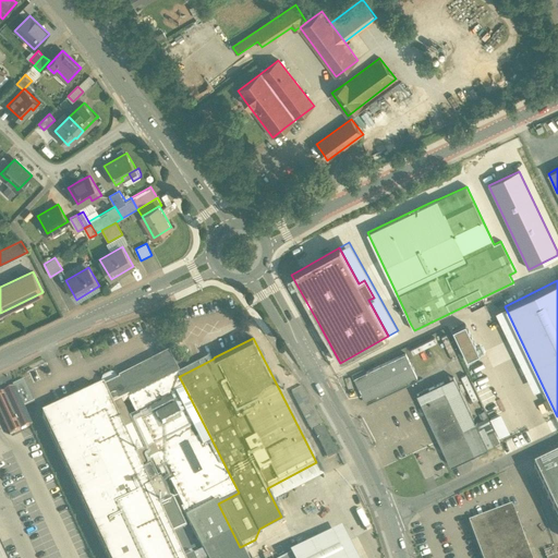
[(405,353),(355,377),(367,401),(417,377),(405,353)]
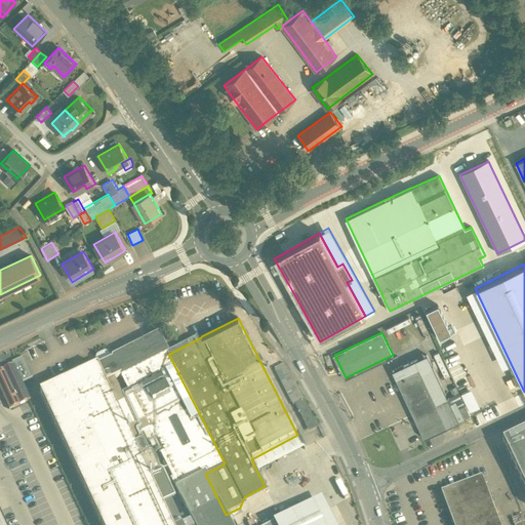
[(159,334),(112,359),(113,360),(122,376),(146,422),(151,433),(197,409),(168,354),(169,354),(159,334)]
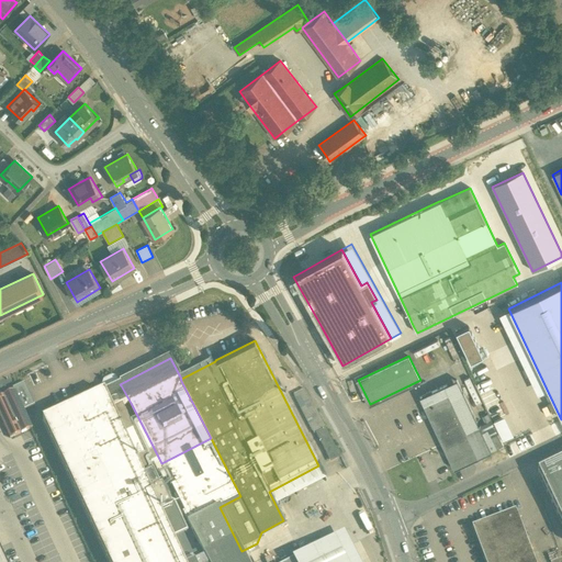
[(482,433),(457,379),(420,396),(448,457),(454,469),(479,458),(479,457),(491,451),(482,433)]
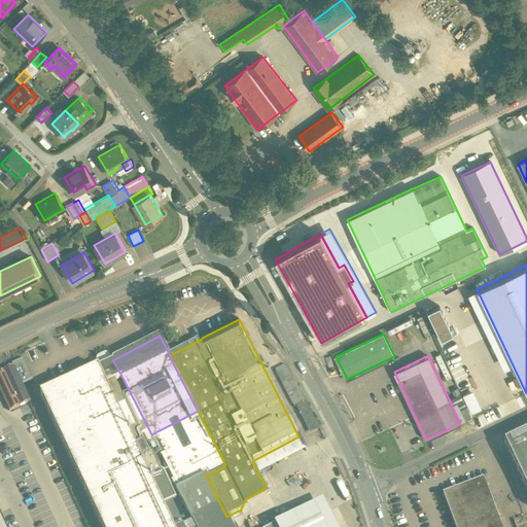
[(24,359),(12,364),(13,367),(15,371),(27,365),(24,359)]
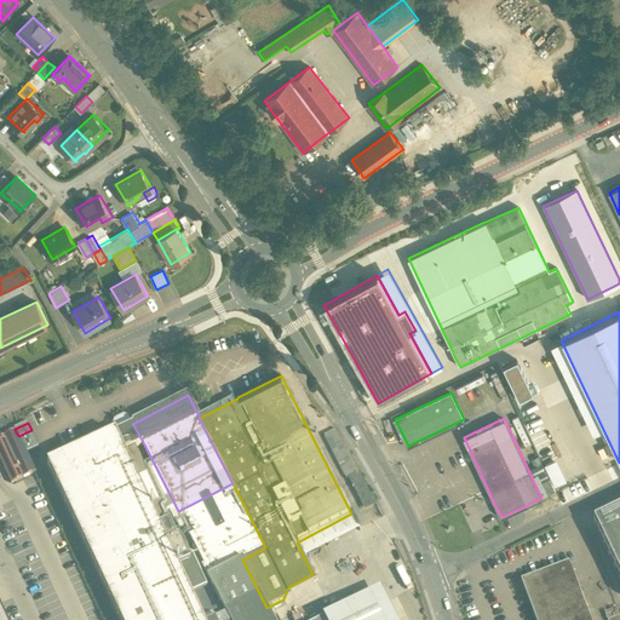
[(133,425),(130,426),(126,425),(121,428),(120,431),(116,434),(126,453),(144,445),(133,425)]
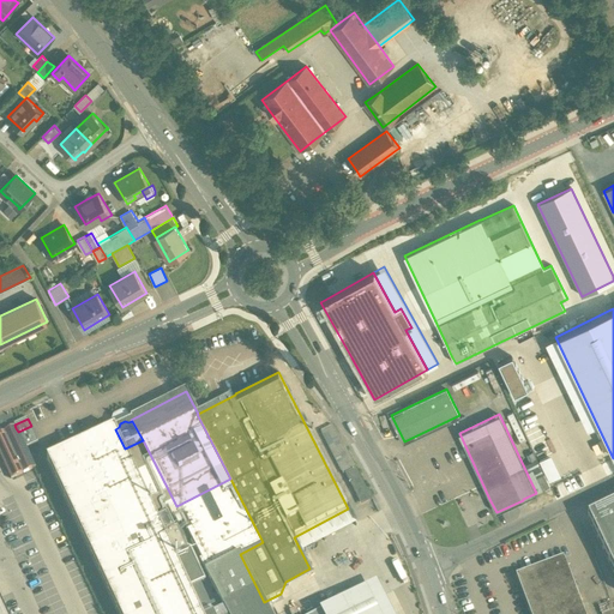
[(16,428),(5,433),(6,437),(2,438),(0,439),(0,455),(11,479),(36,468),(26,449),(38,443),(31,426),(18,432),(16,428)]
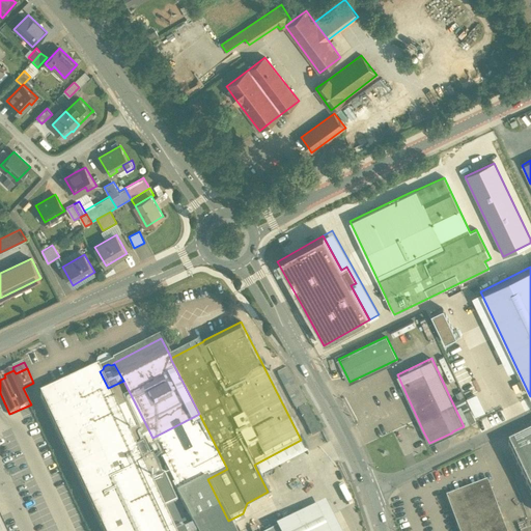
[(299,388),(288,368),(287,368),(278,373),(298,412),(299,411),(308,406),(299,388)]
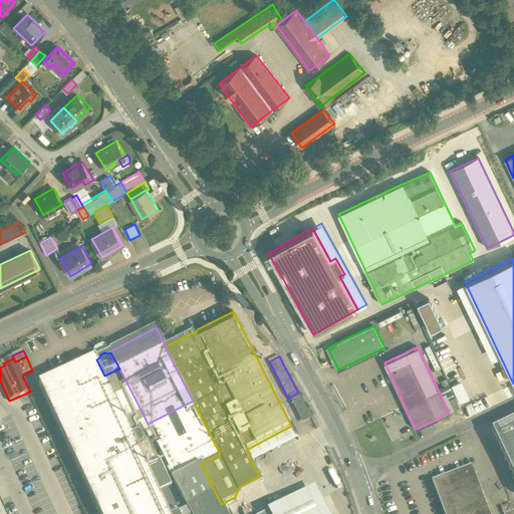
[(168,513),(168,511),(159,492),(164,489),(144,446),(138,448),(125,423),(104,375),(96,359),(96,358),(39,384),(99,513),(168,513)]
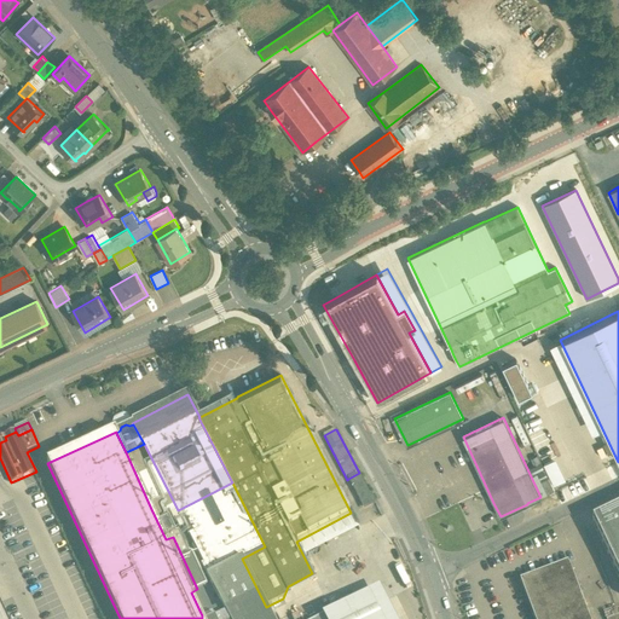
[(370,495),(359,473),(348,479),(363,507),(375,501),(372,496),(370,495)]
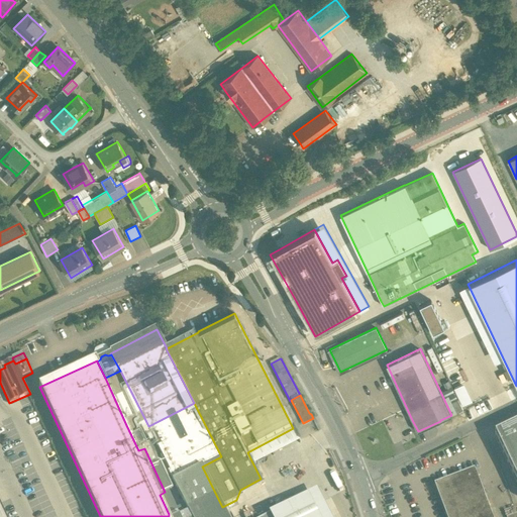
[(448,395),(443,398),(451,415),(457,413),(452,402),(448,395)]
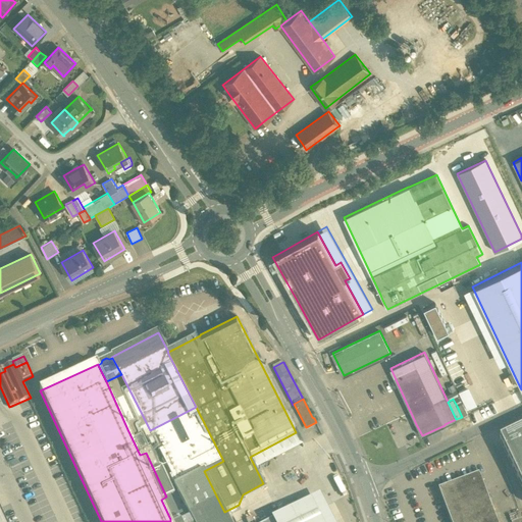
[(463,403),(457,406),(462,417),(468,414),(463,403)]
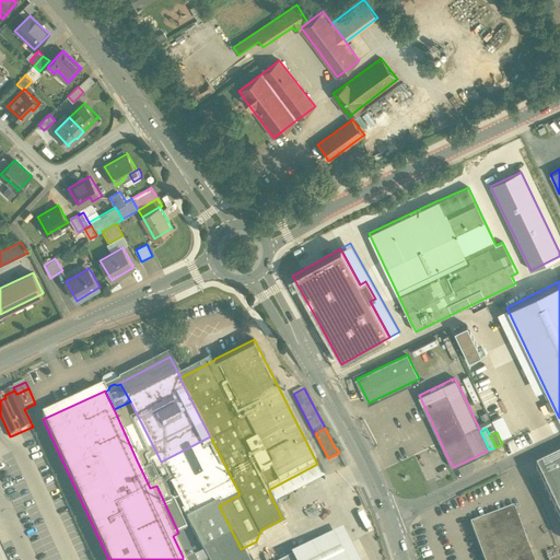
[(210,436),(161,462),(161,463),(190,520),(219,505),(240,494),(210,436)]
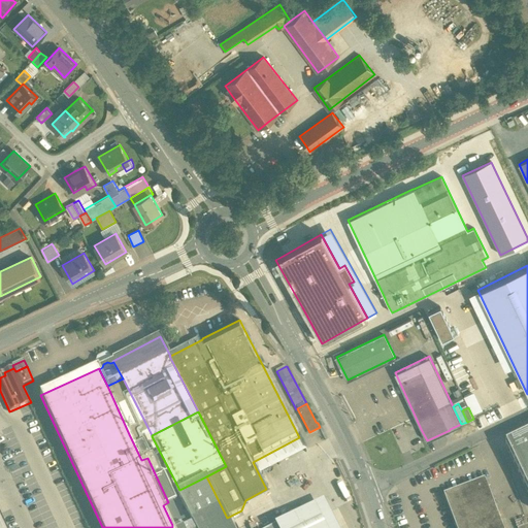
[(146,425),(129,434),(141,460),(147,458),(150,457),(141,437),(146,435),(149,438),(152,436),(152,435),(146,425)]
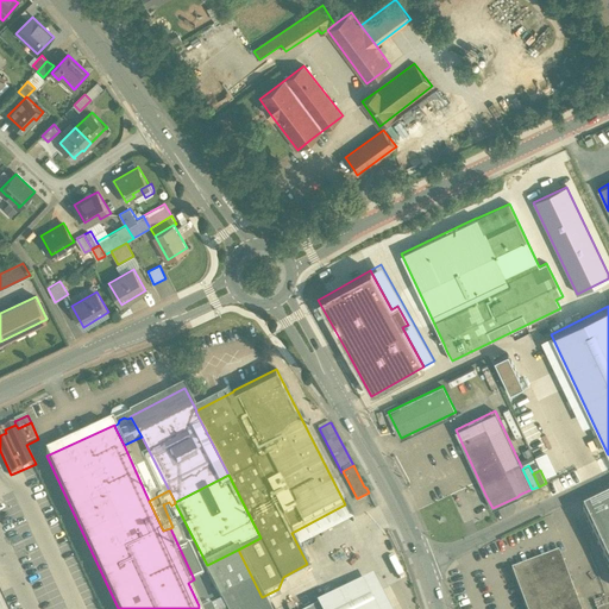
[(608,501),(583,514),(608,567),(608,501)]
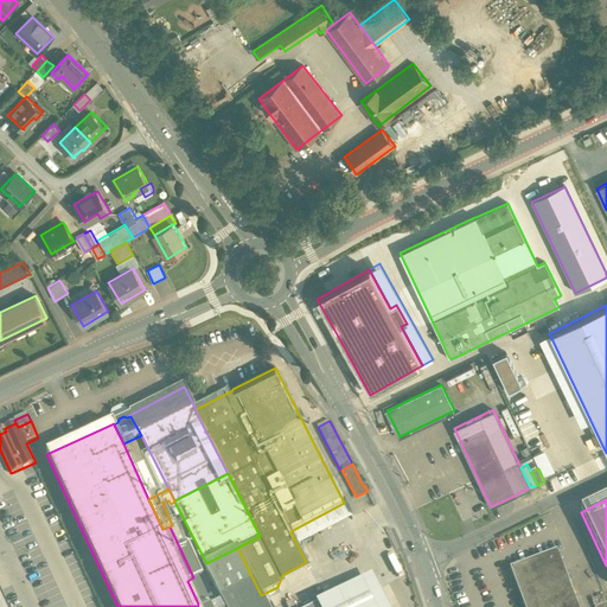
[(344,503),(291,531),(299,548),(352,519),(344,503)]
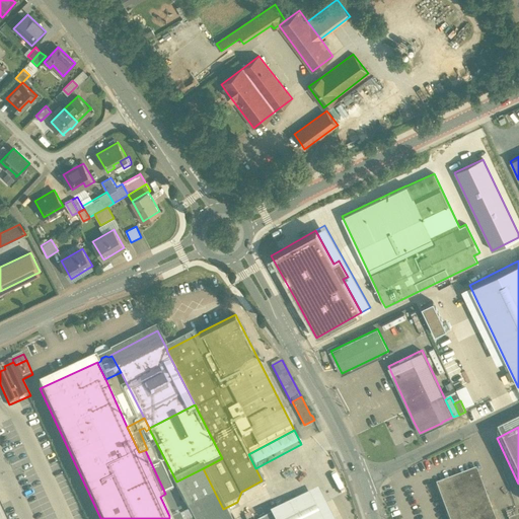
[(228,518),(223,509),(203,468),(176,482),(174,484),(188,508),(193,518),(228,518)]
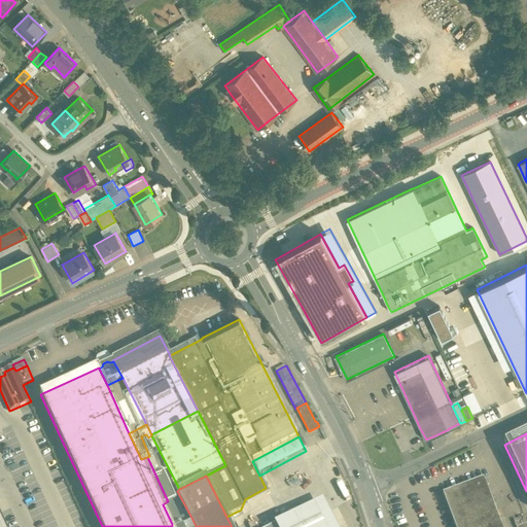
[(501,526),(484,480),(444,495),(455,526),(501,526)]
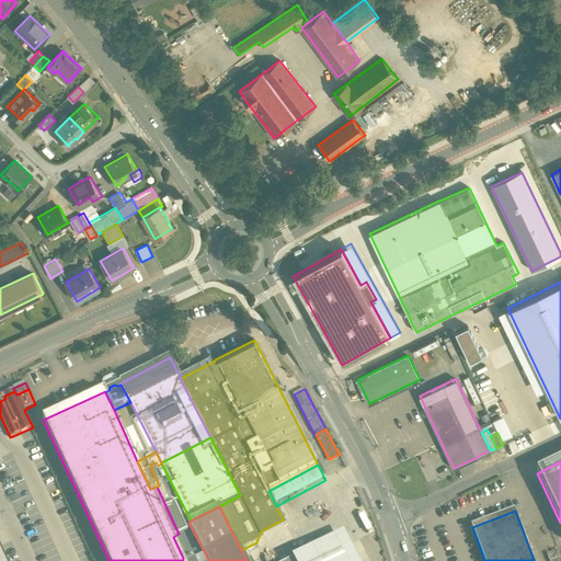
[(261,531),(256,542),(264,539),(264,538),(286,526),(283,519),(261,531)]
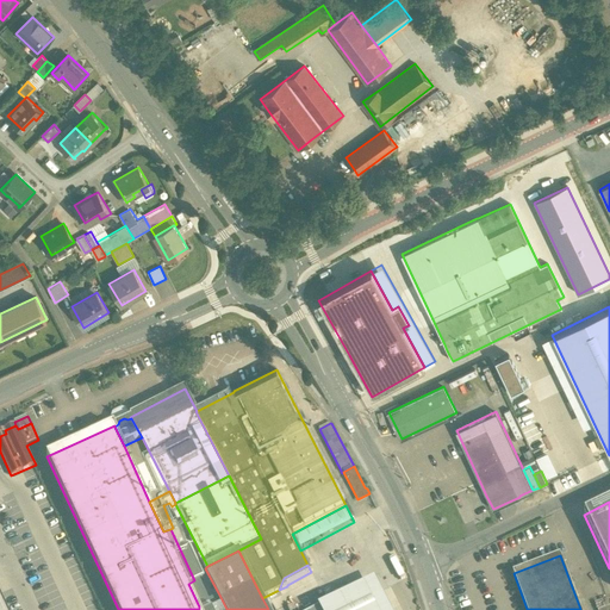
[(205,603),(194,580),(188,584),(199,607),(205,603)]
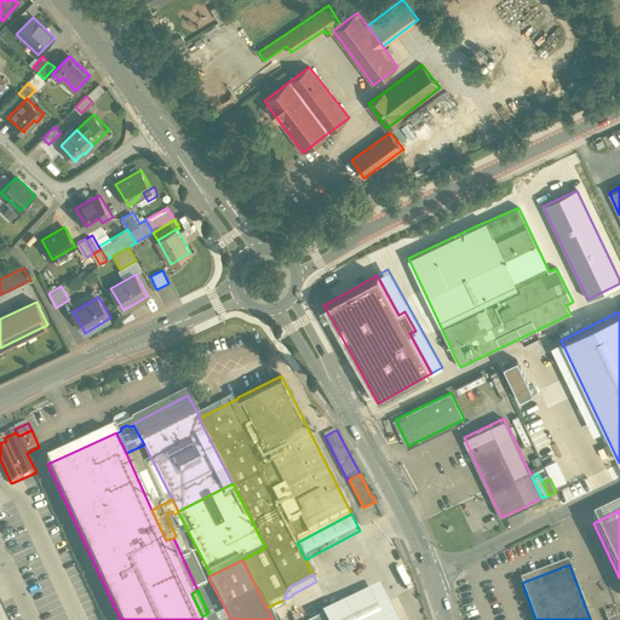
[(382,619),(369,595),(323,619),(321,619),(382,619)]
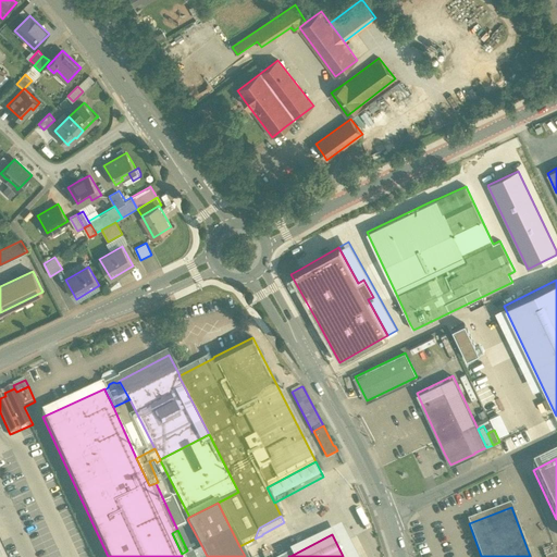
[(187,551),(182,554),(182,556),(207,556),(201,545),(187,551)]
